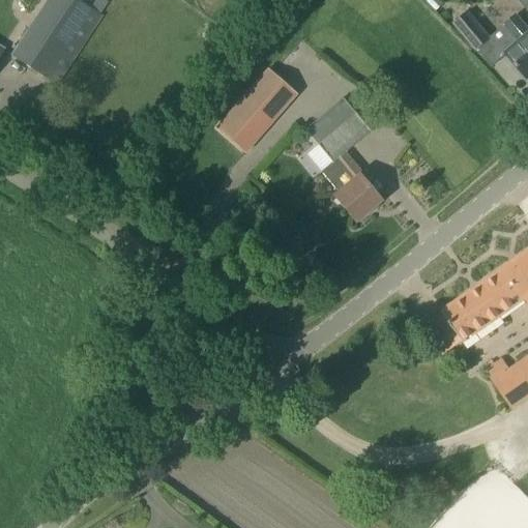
[(96,0),(92,7),(81,0),(48,0),(12,53),(58,83),(103,15),(100,12),(109,1),(107,0),(96,0)]
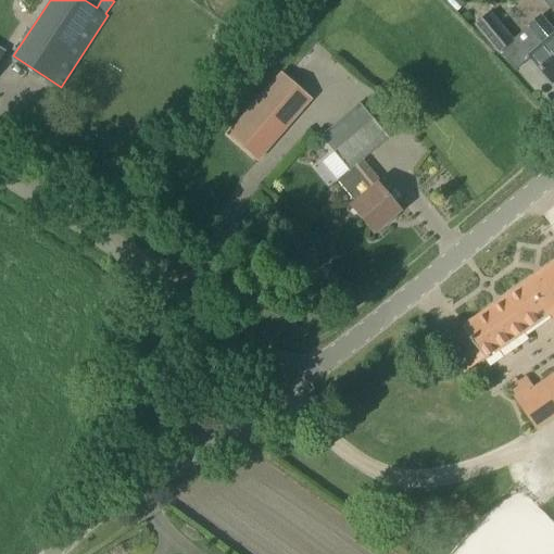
[(478,23),(501,50),(514,38),(492,12),(478,23)]
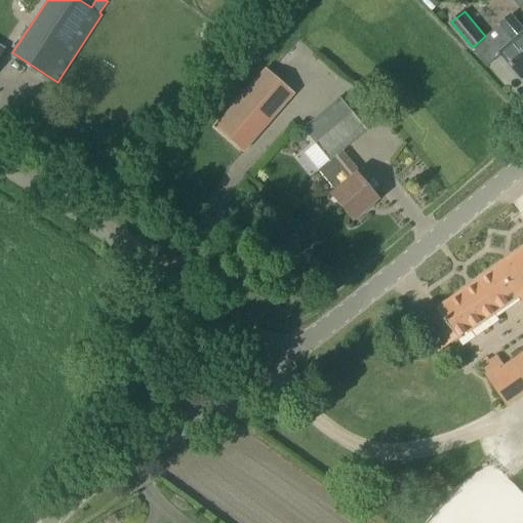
[(516,40),(504,50),(522,74),(522,25),(513,13),(501,23),(516,40)]
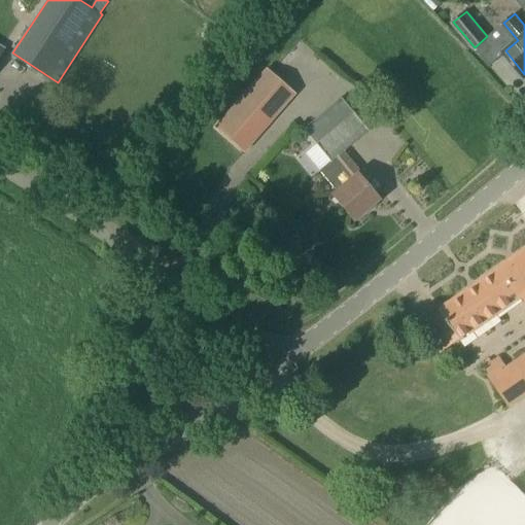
[(267,66),(215,125),(245,151),(296,92),(267,66)]
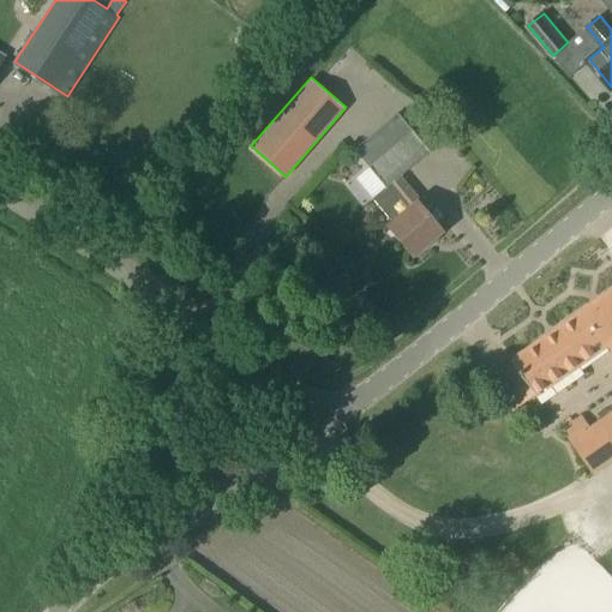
[(397,111),(379,125),(353,147),(384,186),(372,196),(394,221),(388,226),(412,255),(430,240),(427,237),(432,233),(435,237),(442,231),(419,202),(421,201),(400,175),(430,150),(397,111)]
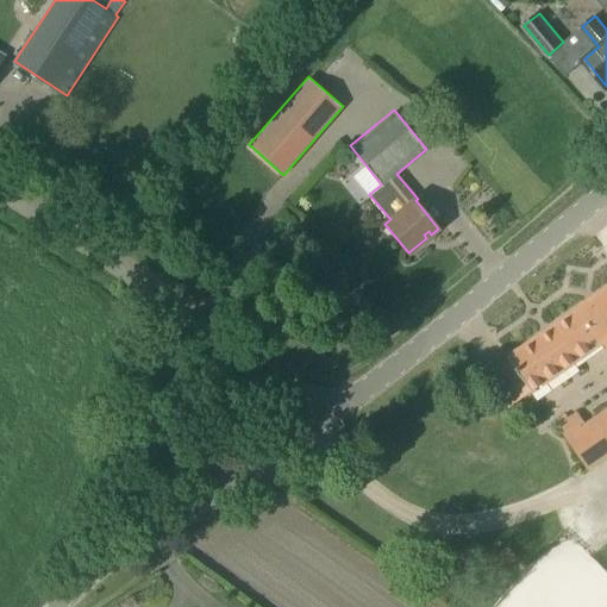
[(606,288),(487,374),(511,407),(606,337),(606,288)]
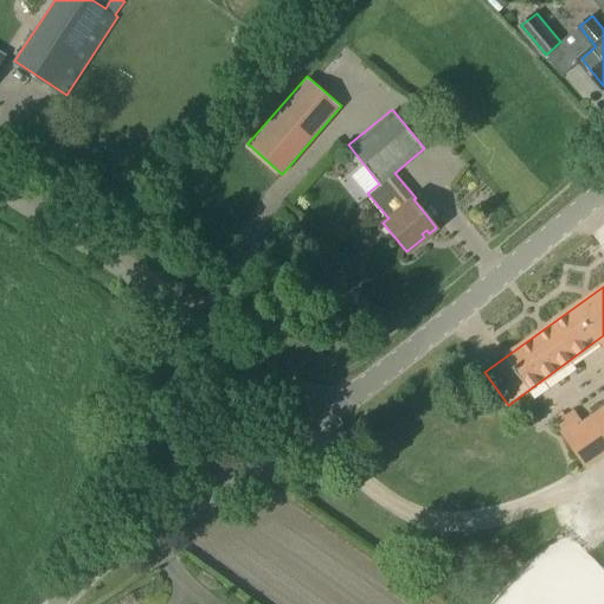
[(589,466),(603,455),(603,407),(586,421),(578,409),(558,423),(566,435),(589,466)]
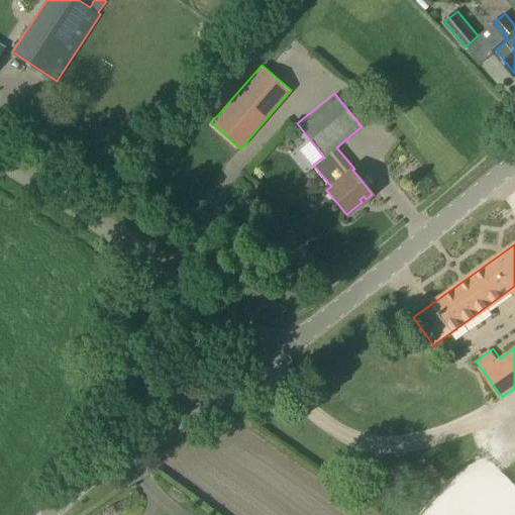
[(431,464),(418,475),(425,484),(439,474),(431,464)]
